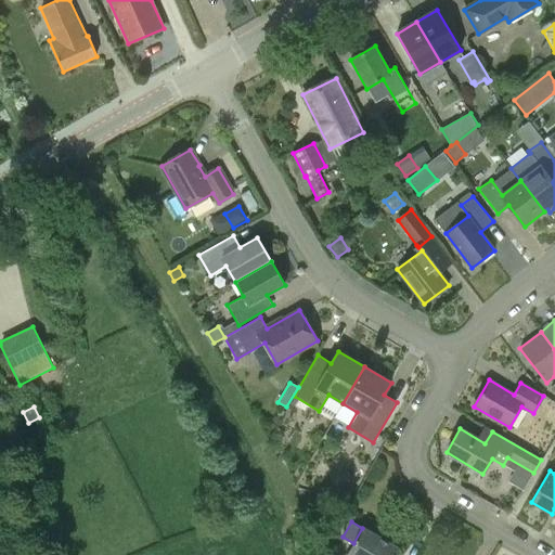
[(362,528),(353,543),(347,554),(349,554),(397,554),(400,550),(362,527),(362,528)]
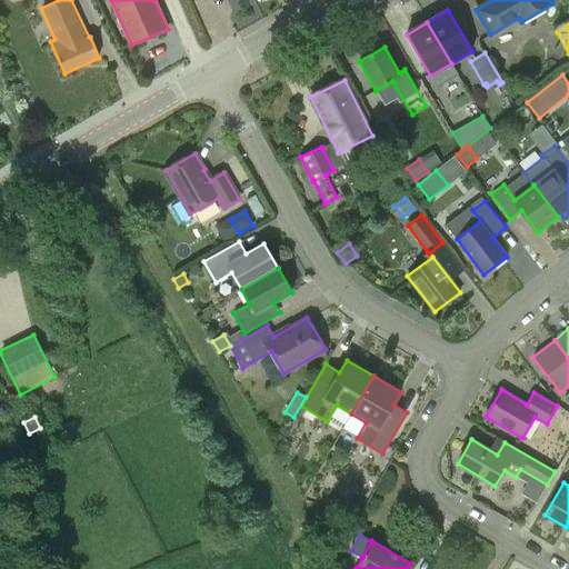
All buildings are outlined.
